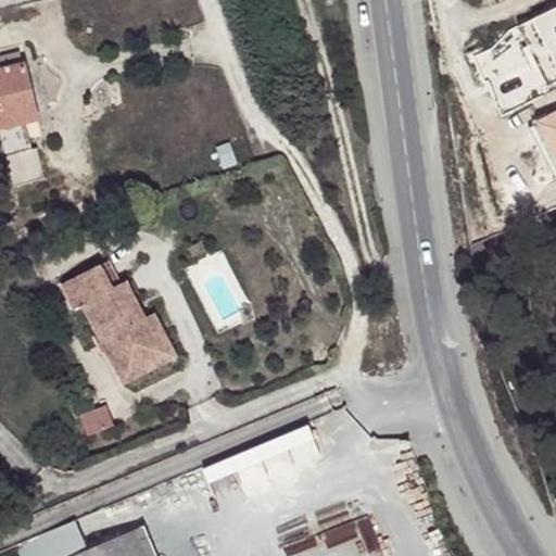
[(555,5),(517,26),(548,87),(555,81),(555,5)]
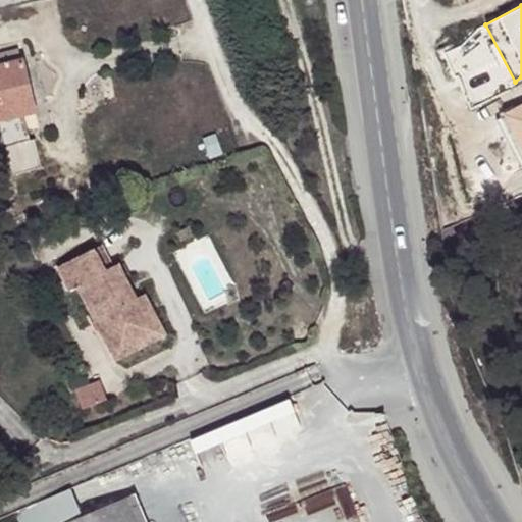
[(30,102),(40,100),(31,63),(0,68),(0,122),(7,120),(18,175),(48,169),(43,140),(38,141),(30,102)]
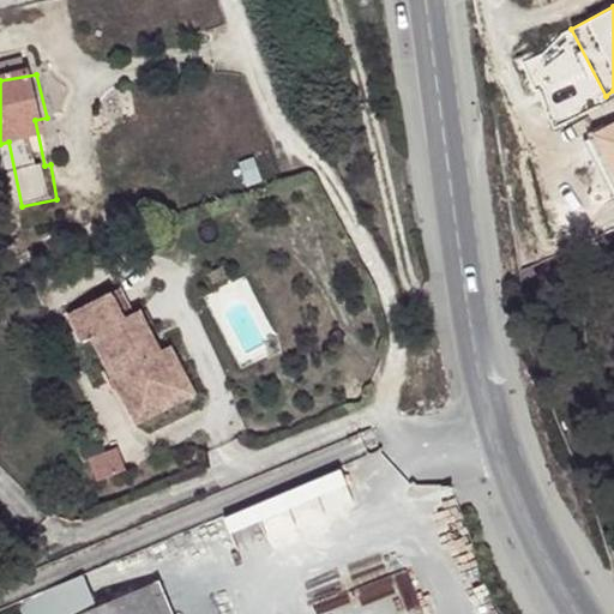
[(613,126),(583,143),(613,199),(613,126)]
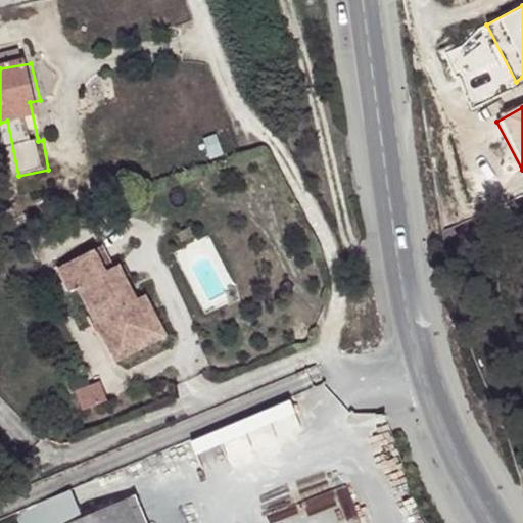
[(107,237),(94,243),(105,266),(117,258),(107,237)]
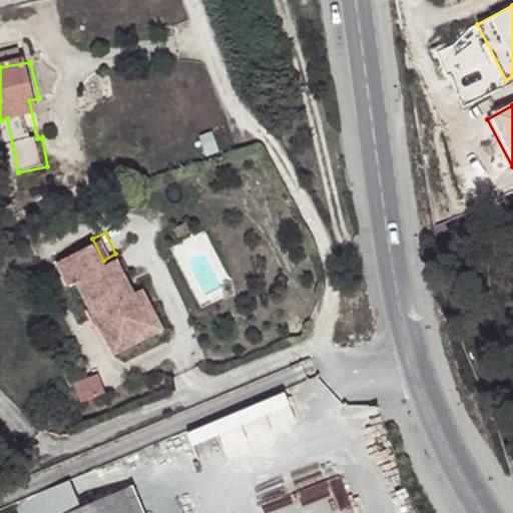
[(92,238),(53,259),(64,282),(72,278),(106,341),(143,321),(140,316),(146,313),(133,288),(115,253),(103,261),(92,238)]
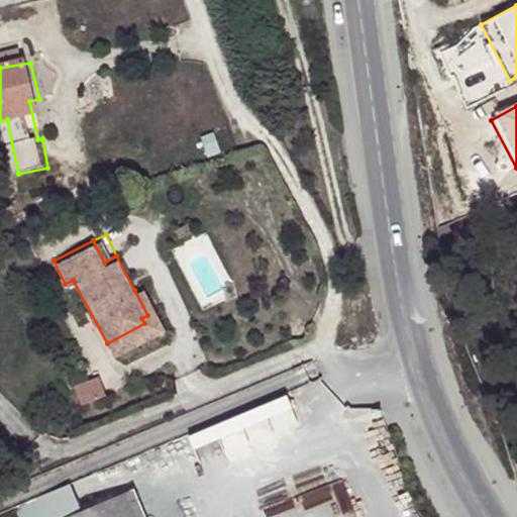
[(142,286),(134,290),(147,315),(141,318),(144,323),(107,343),(111,352),(164,327),(142,286)]
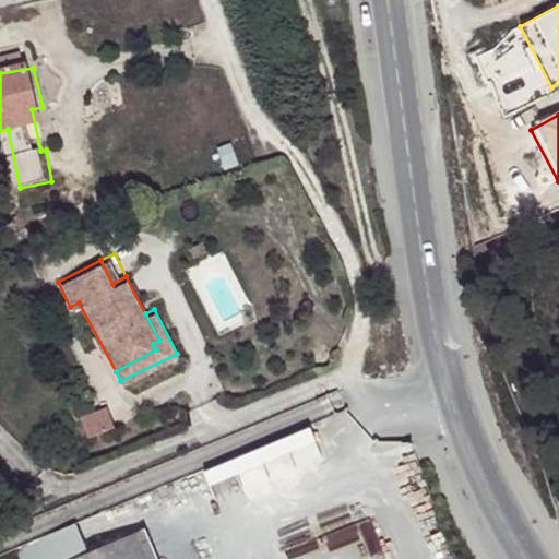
[(81,416),(87,432),(111,423),(105,406),(81,416)]
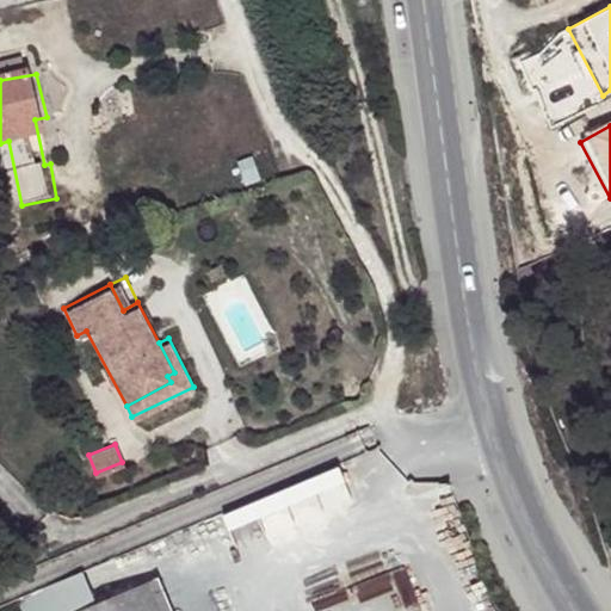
[(166,610),(153,579),(78,610),(166,610)]
